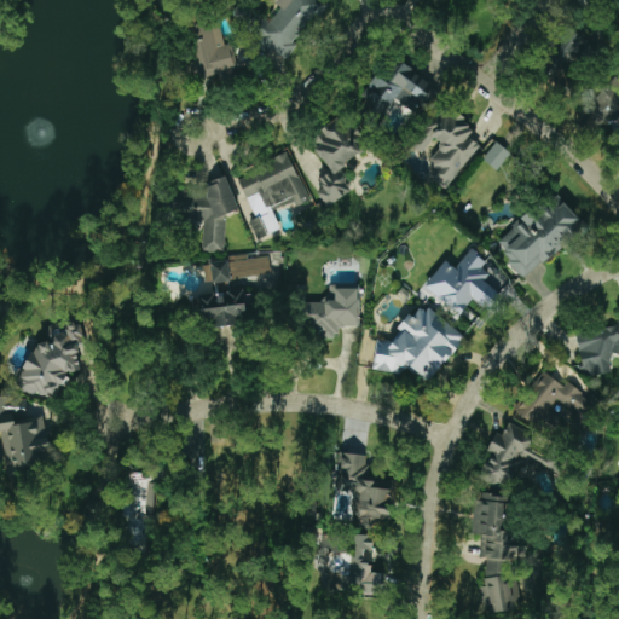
[(327,3),(322,0),(277,0),(276,3),(281,7),(268,24),(259,16),(246,32),(283,62),(296,45),(294,42),(327,3)]
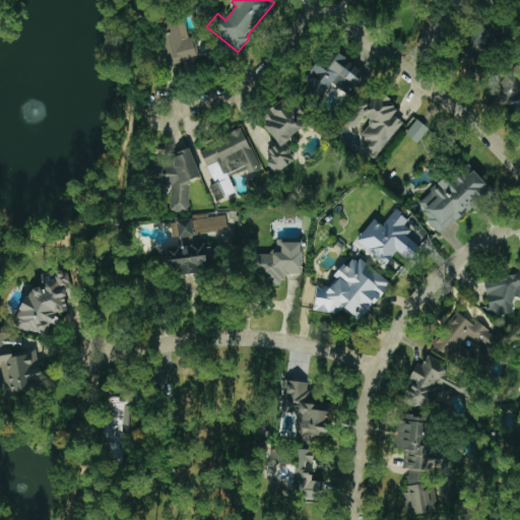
[(199,61),(195,37),(187,38),(184,17),(155,21),(163,66),(199,61)]
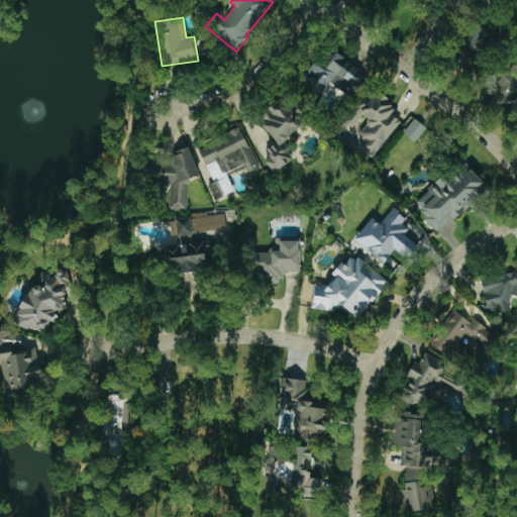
[(460,67),(479,63),(477,50),(490,47),(486,27),(453,34),(460,67)]
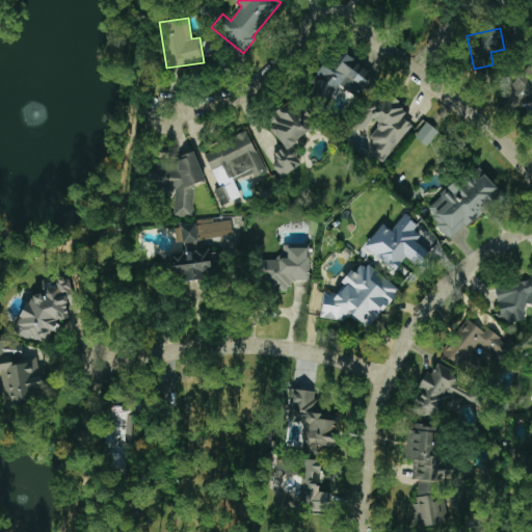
[(340,85),(358,100),(375,77),(339,49),(303,94),(322,108),(340,85)]
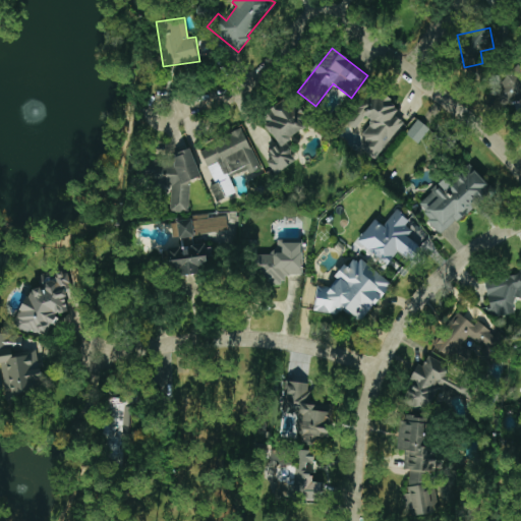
[(520,105),(520,74),(512,68),(498,90),(520,105)]
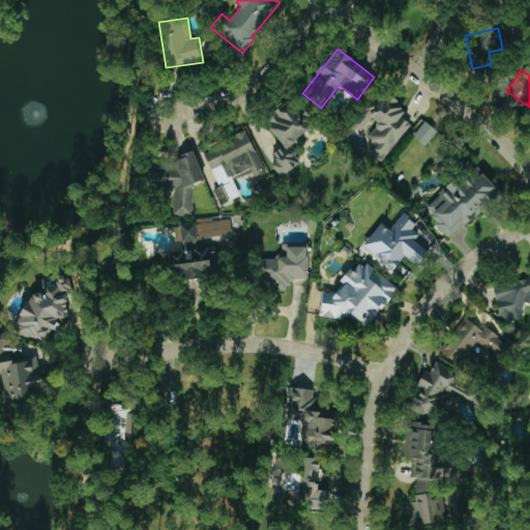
[(382,163),(411,125),(401,117),(406,111),(378,90),(352,124),(361,130),(371,119),(378,124),(366,139),(373,144),(367,151),(382,163)]
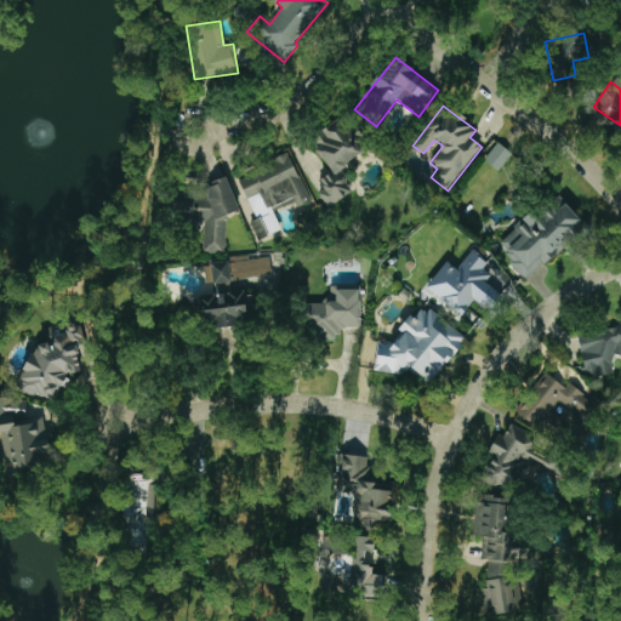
[(354,191),(340,169),(364,152),(349,131),(351,130),(342,117),(308,138),(331,172),(314,183),(330,206),(354,191)]
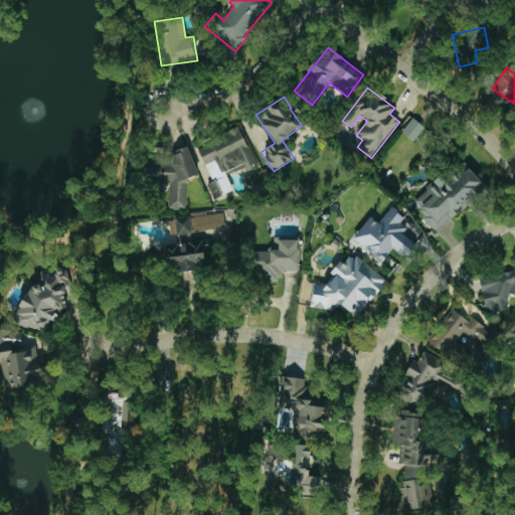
[(413,142),(424,128),(412,118),(401,133),(413,142)]
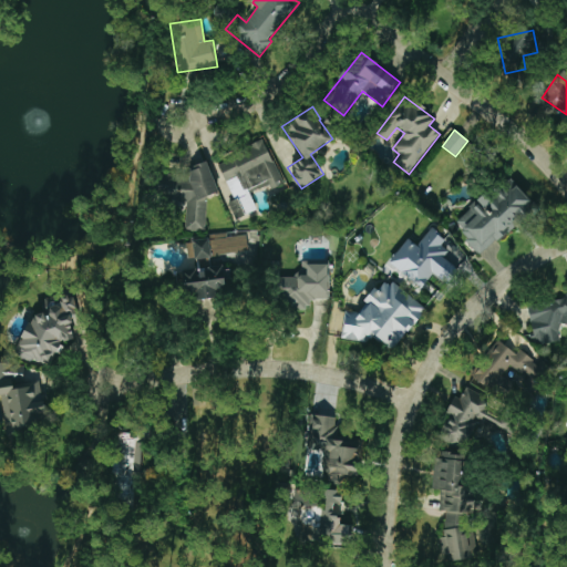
[(236,219),(257,210),(250,195),(270,186),(272,191),(285,186),(265,141),(212,164),(236,219)]
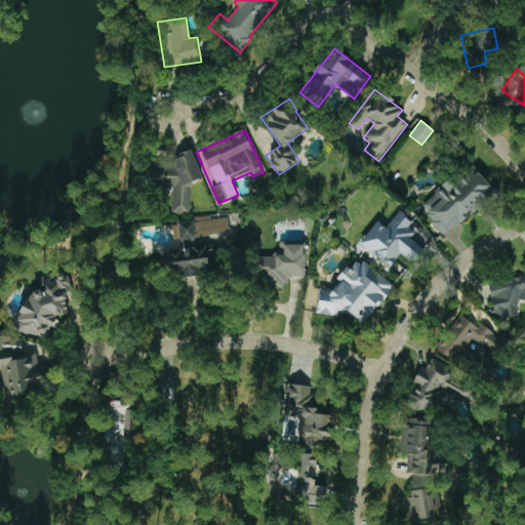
[(202,177),(192,150),(161,161),(154,161),(140,165),(143,170),(137,170),(142,179),(142,180),(144,188),(172,190),(171,213),(183,213),(191,210),(192,182),(202,177)]
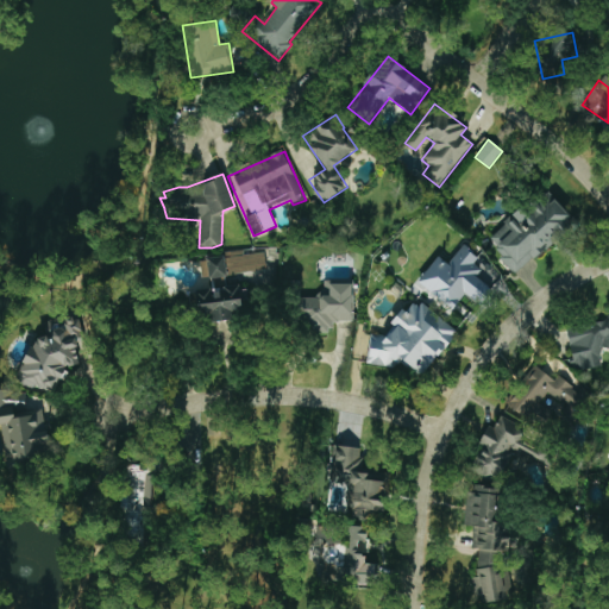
[(515,274),(576,224),(546,188),(487,239),(515,274)]
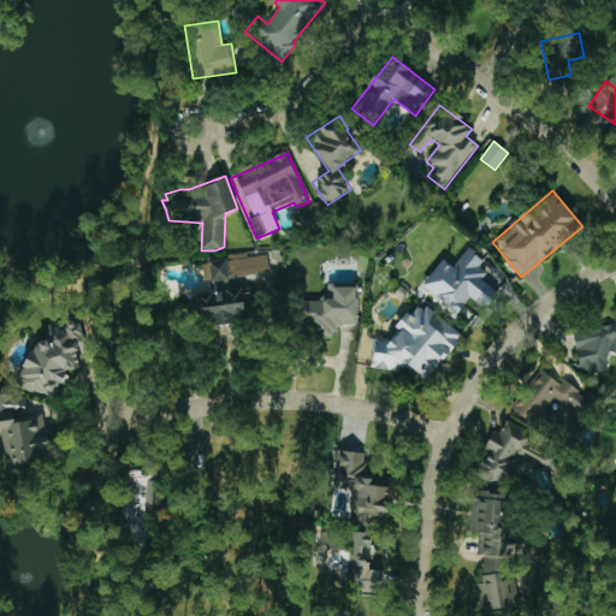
[(471,297),(485,308),(509,277),(468,247),(454,267),(443,259),(420,289),(456,317),(471,297)]
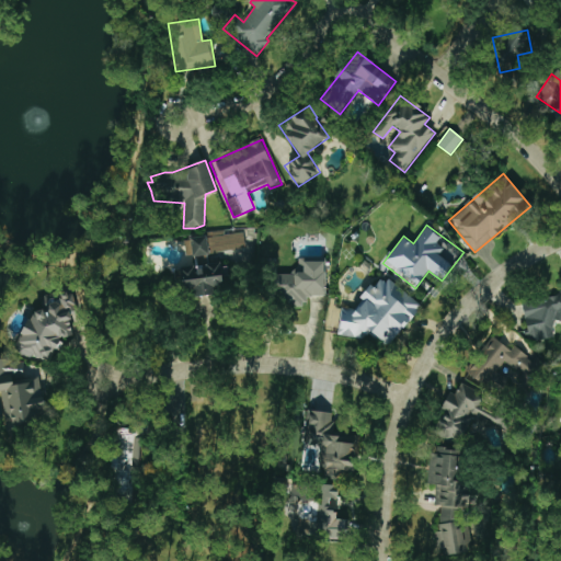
[(244,250),(244,231),(208,233),(209,252),(244,250)]
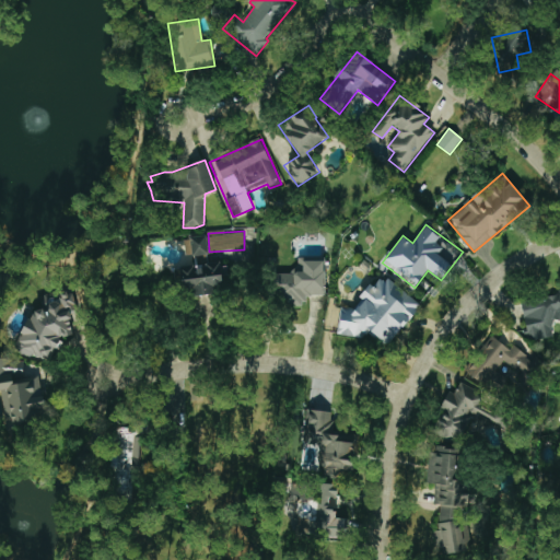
[(184,296),(223,292),(220,261),(209,263),(206,235),(190,237),(194,266),(181,267),(184,296)]
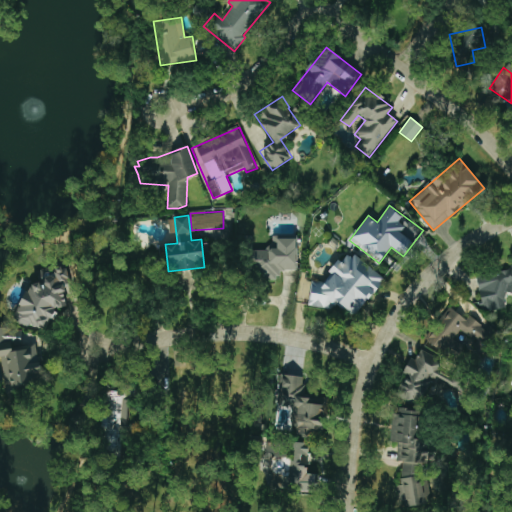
[(297,270),(296,237),(270,238),(271,250),(254,251),(255,280),(279,279),(278,271),(297,270)]
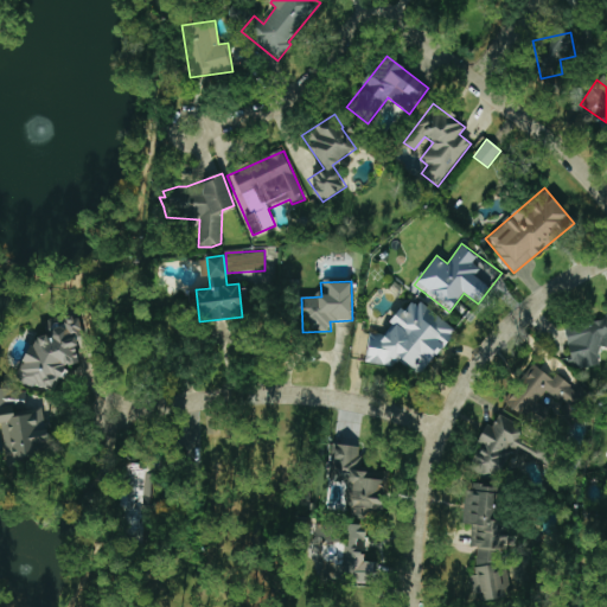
[(457,331),(417,299),(407,312),(403,308),(379,337),(375,332),(364,344),(371,350),(368,355),(389,372),(398,360),(419,376),(457,331)]
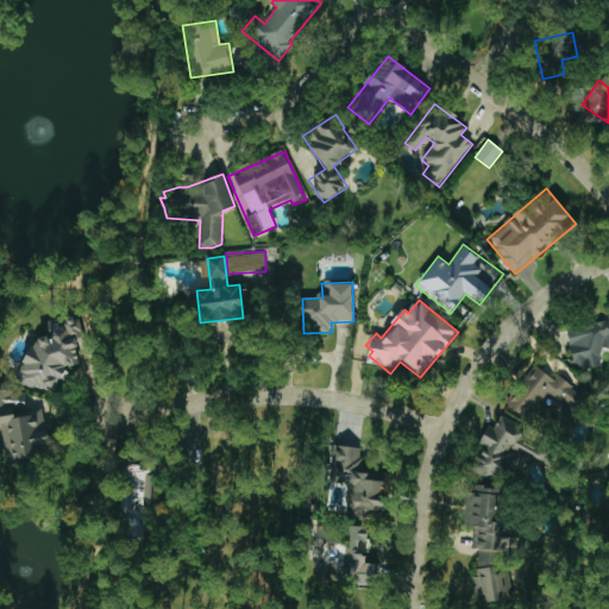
[(566,328),(572,356),(570,364),(591,369),(598,366),(602,349),(608,349),(608,313),(608,314),(607,320),(566,328)]
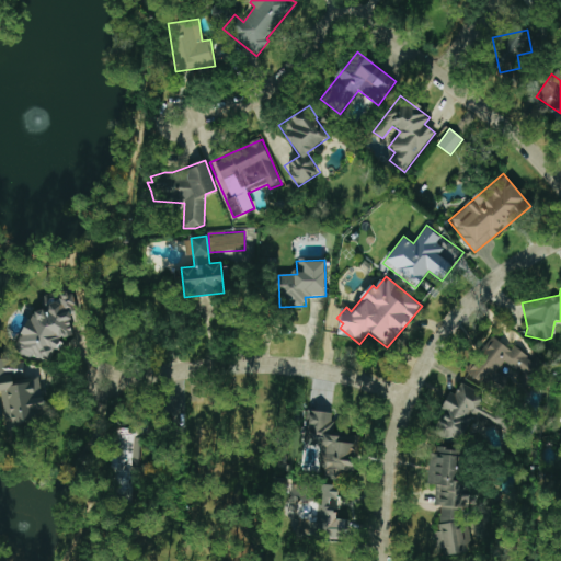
[(23,359),(52,354),(50,347),(60,346),(59,339),(73,335),(69,316),(77,313),(72,290),(44,295),(47,311),(16,317),(23,359)]
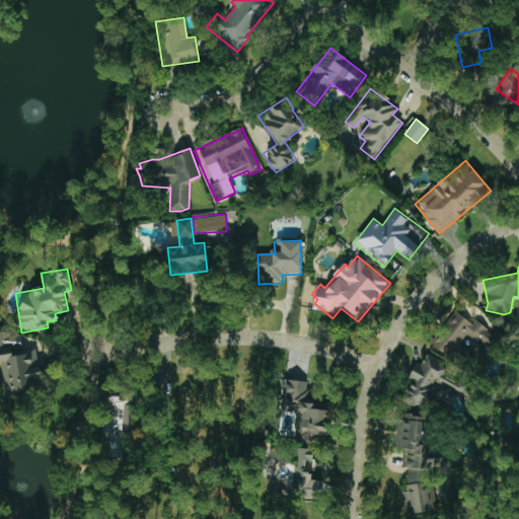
[(432,344),(457,362),(459,359),(463,362),(470,352),(459,344),(462,340),(486,357),(499,338),(474,320),(472,323),(454,311),(432,344)]
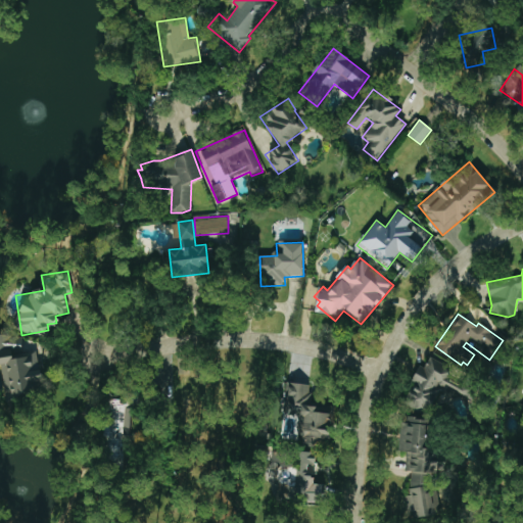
[(42,352),(21,351),(22,336),(0,334),(0,366),(4,367),(2,391),(38,394),(42,352)]
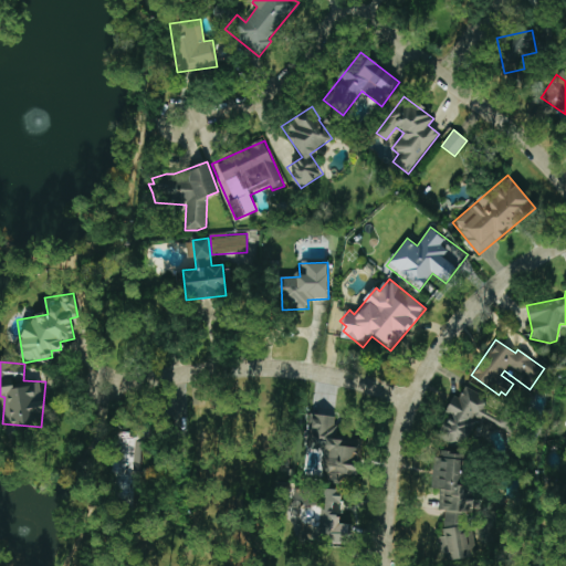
[(464,449),(479,416),(503,427),(505,419),(486,410),(491,399),(464,387),(460,398),(454,396),(437,438),(464,449)]
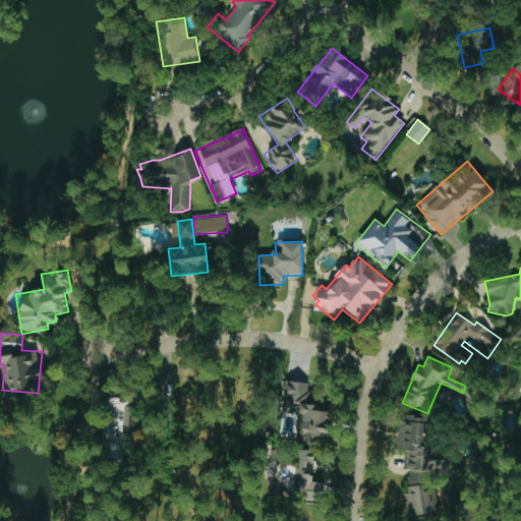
[(332,405),(308,403),(310,383),(285,382),(283,411),(302,412),(299,445),(329,446),(332,405)]
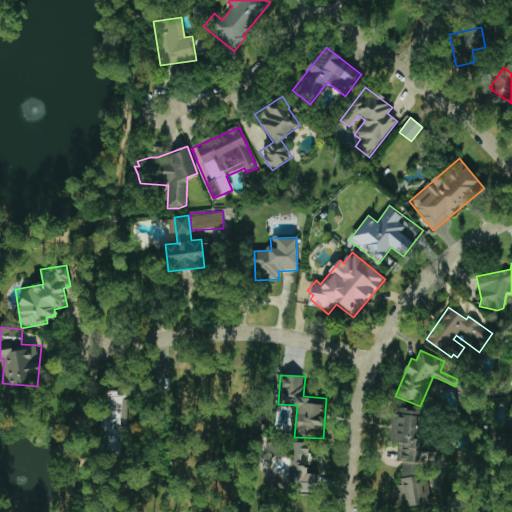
[(104,391),(100,455),(120,456),(122,427),(127,428),(130,386),(123,385),(123,392),(104,391)]
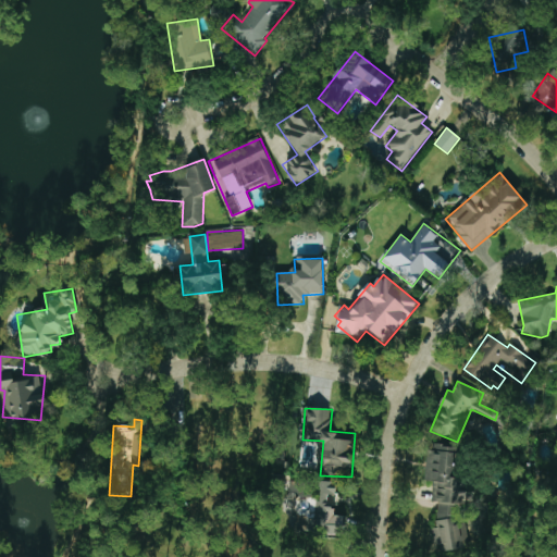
[(433,549),(458,551),(458,541),(465,541),(466,491),(459,491),(459,478),(455,478),(455,446),(434,446),(434,450),(425,450),(425,481),(432,482),(432,502),(437,503),(436,528),(434,528),(433,549)]
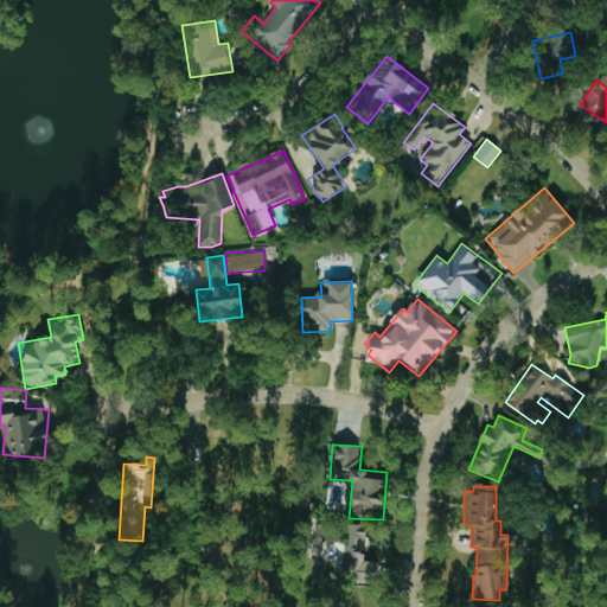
[(374,579),(374,562),(362,562),(360,540),(365,540),(365,525),(314,525),(314,579),(374,579)]
